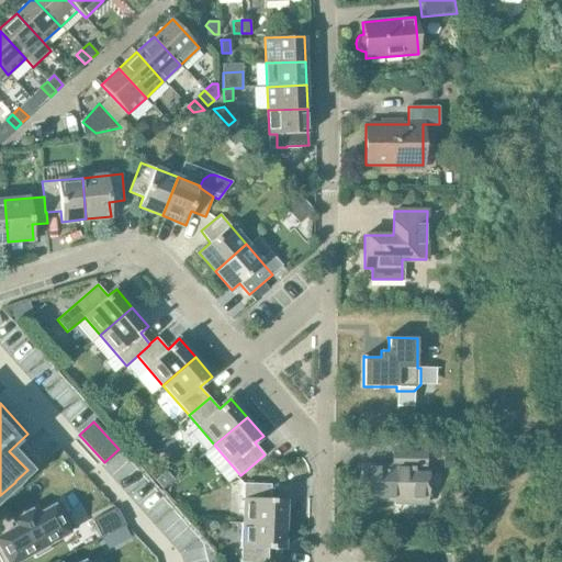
[(428,472),(414,472),(414,467),(426,468),(426,452),(393,451),(393,467),(361,465),(361,499),(412,499),(412,503),(427,504),(428,472)]
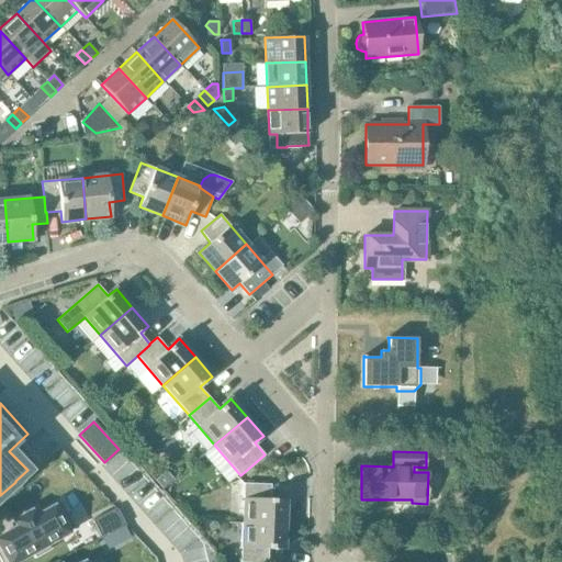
[(166,470),(155,481),(163,489),(173,479),(166,470)]
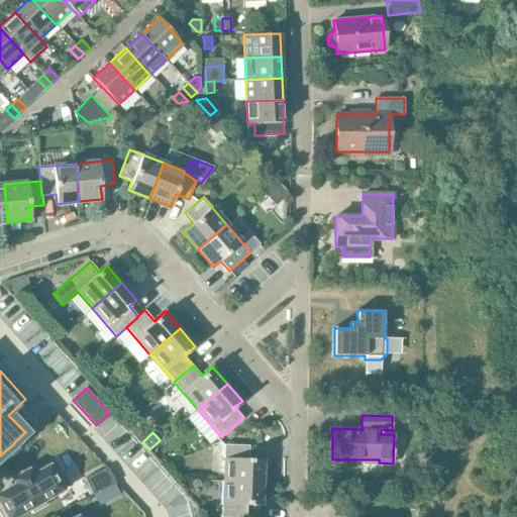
[(223,482),(262,483),(263,459),(248,459),(249,445),(224,444),(223,482)]
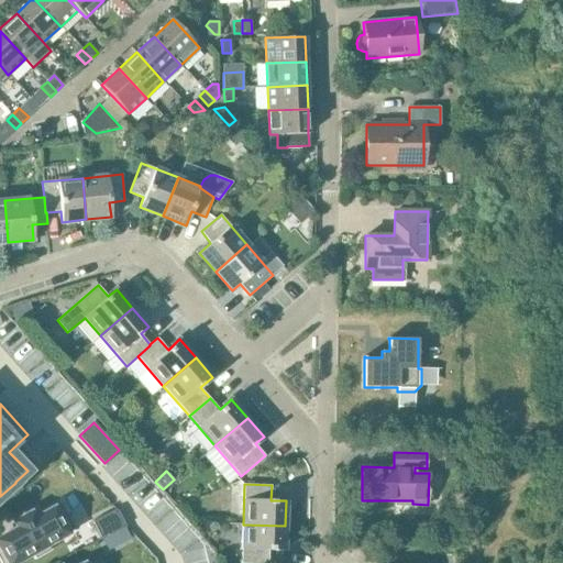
[(0,560),(1,562),(13,562),(32,553),(35,558),(51,550),(47,544),(75,529),(61,504),(33,519),(30,512),(14,522),(18,528),(0,538),(0,560)]
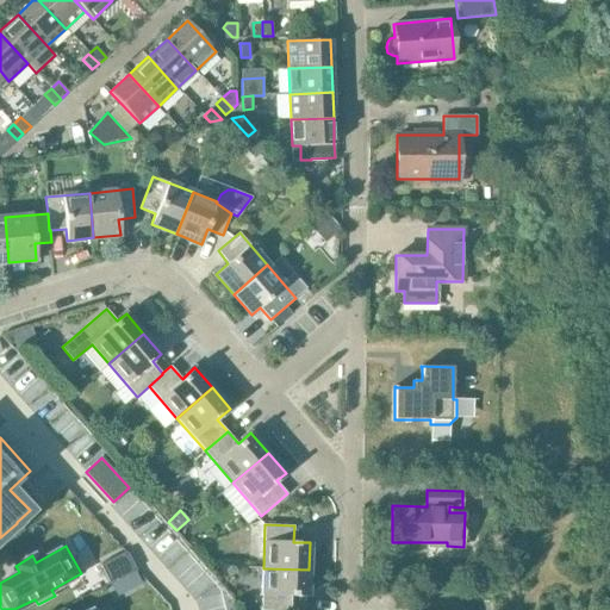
[(125,552),(100,565),(110,584),(136,570),(129,555),(125,552)]
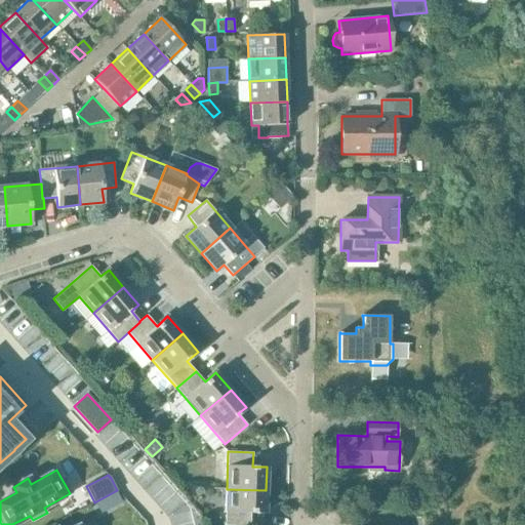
[(265,513),(266,490),(227,489),(225,524),(250,524),(251,513),(265,513)]
